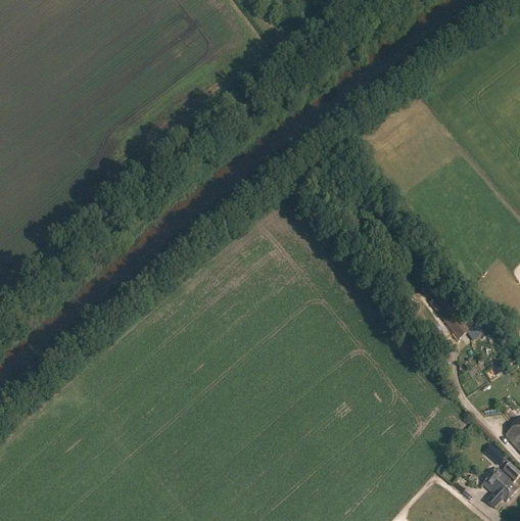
[(436,292),(425,300),(445,325),(456,318),(436,292)]
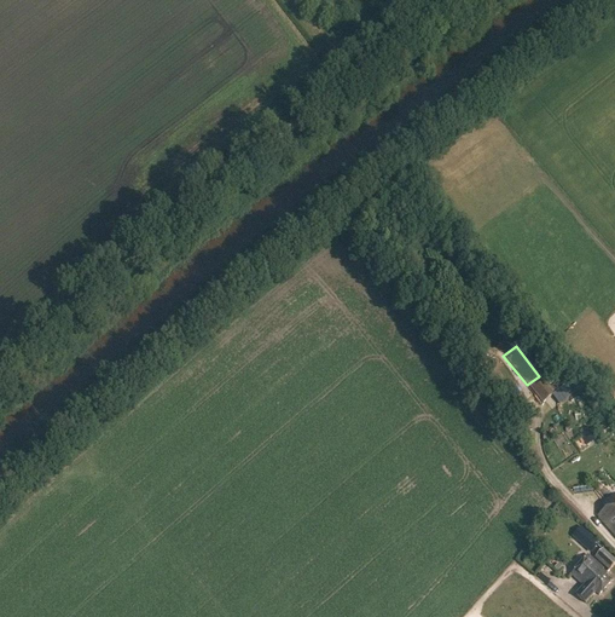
[(597,436),(592,431),(585,437),(590,442),(597,436)]
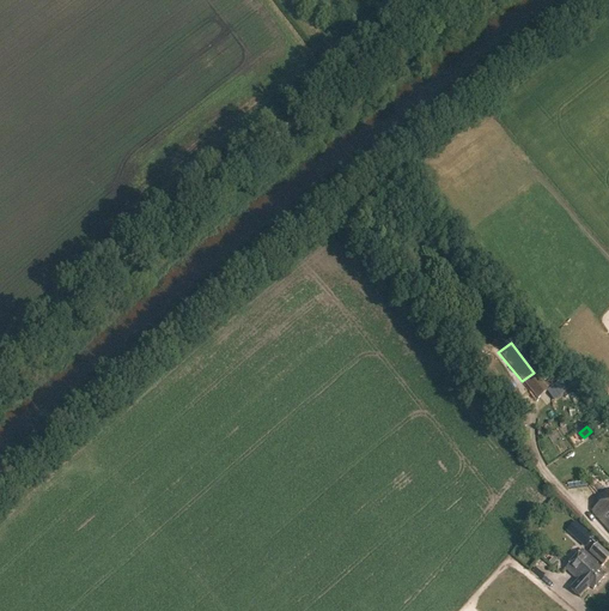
[(608,491),(589,510),(608,533),(608,491)]
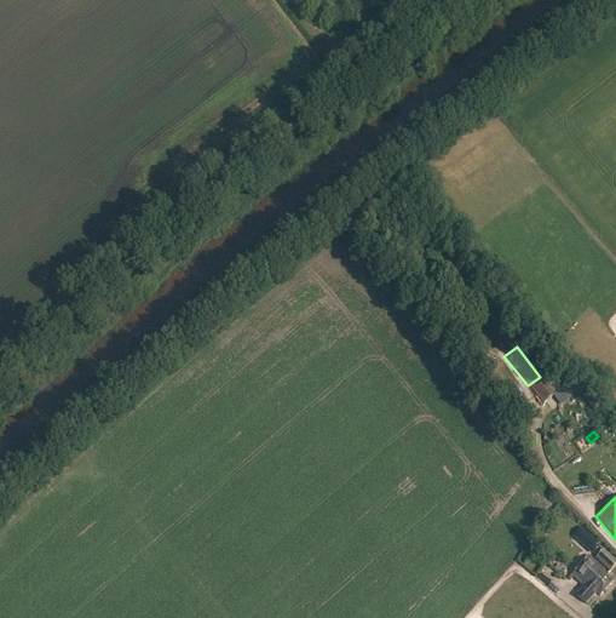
[(596,550),(591,556),(606,570),(611,565),(596,550)]
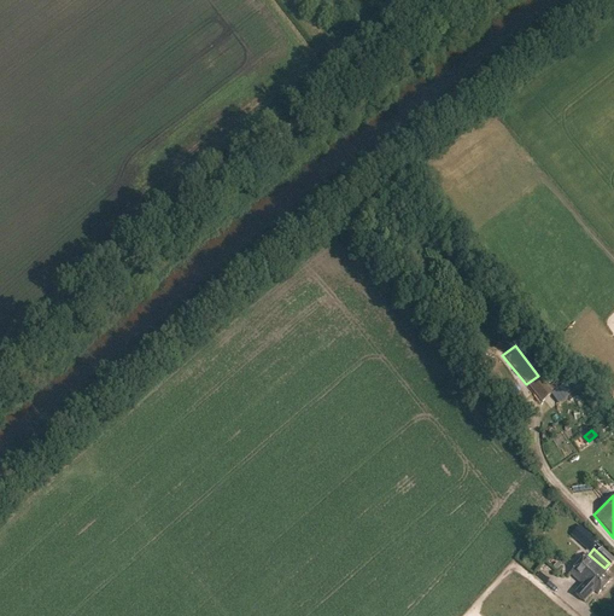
[(571,593),(580,602),(590,590),(594,592),(606,579),(600,574),(601,571),(596,568),(597,567),(586,556),(569,575),(579,583),(571,593)]
